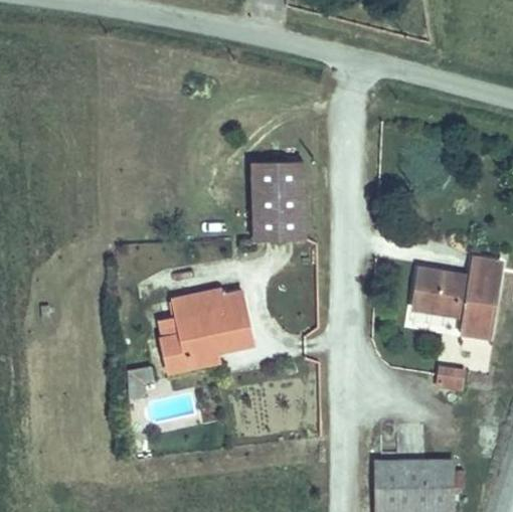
[(309,237),(305,158),(249,161),(253,240),(309,237)]
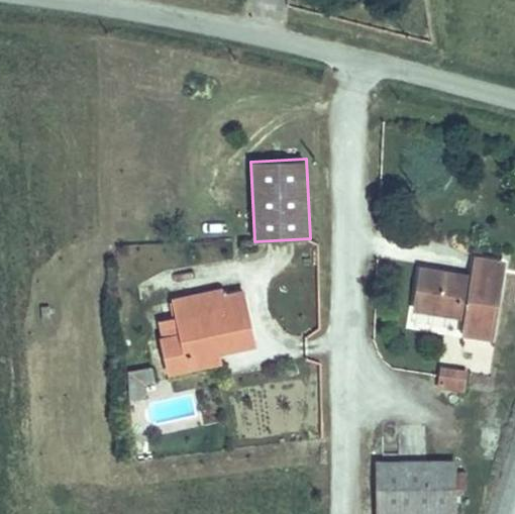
[(491,340),(500,261),(473,258),(470,283),(447,280),(447,275),(418,271),(413,310),(464,315),(461,336),(491,340)]
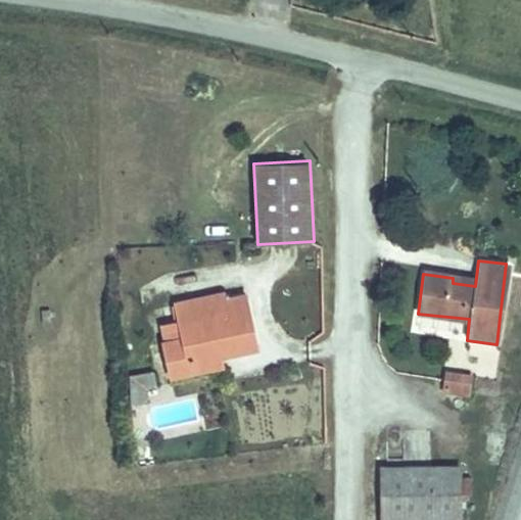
[(188,365),(253,348),(240,293),(216,299),(215,294),(173,304),(182,339),(162,343),(173,381),(191,376),(188,365)]
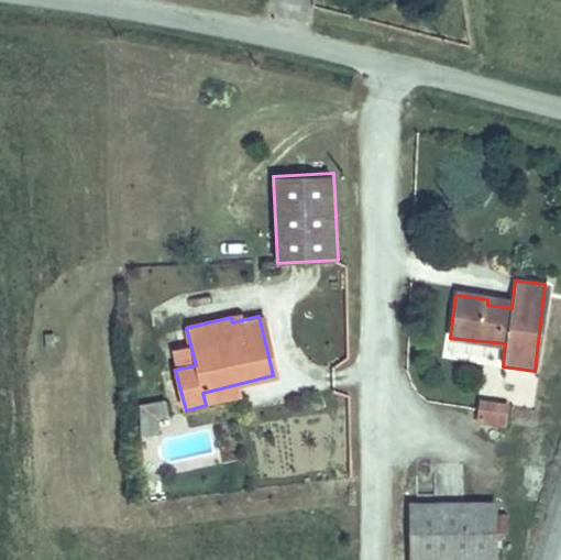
[(501,421),(503,402),(481,399),(479,419),(501,421)]
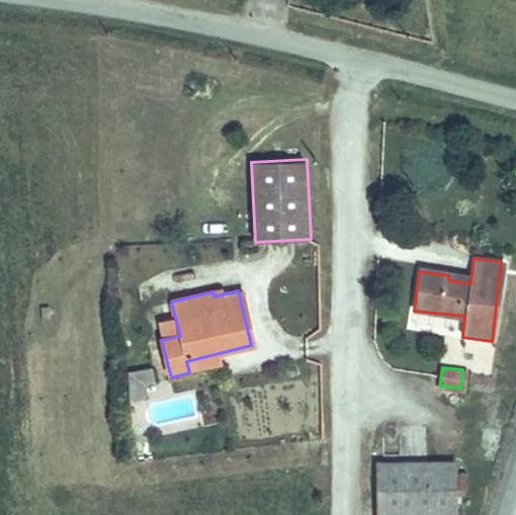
[(153,369),(126,372),(130,403),(148,401),(146,387),(155,385),(153,369)]
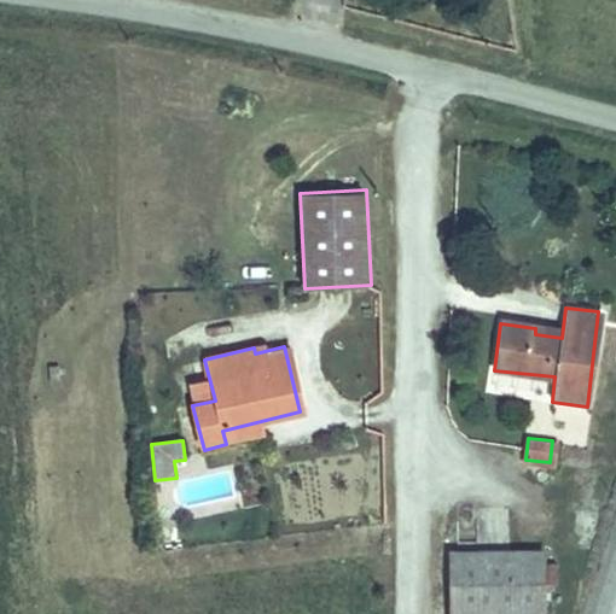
[(615,613),(615,481),(574,613),(615,613)]
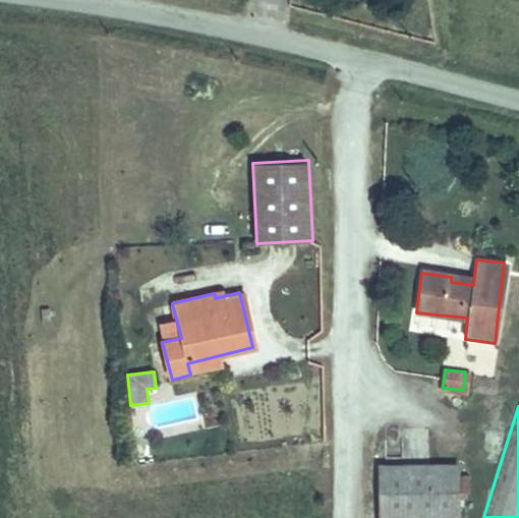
[(454,510),(453,464),(379,465),(380,511),(454,510)]
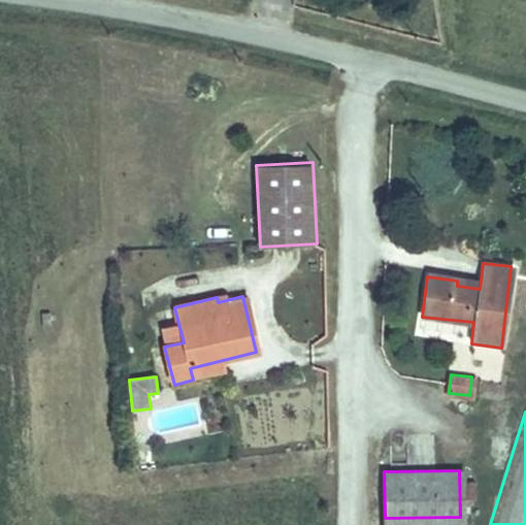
All buildings are outlined.
